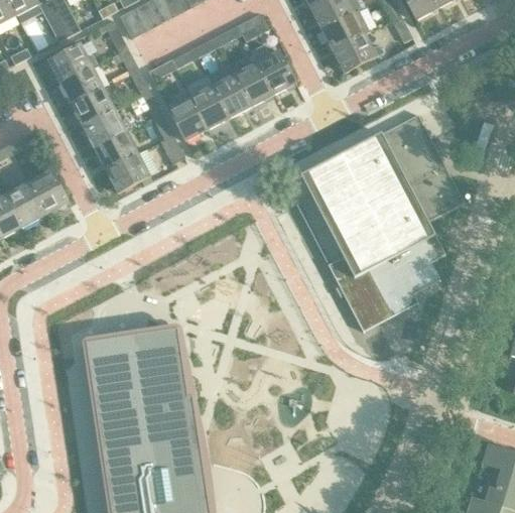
[(0,21),(14,14),(6,0),(0,0),(0,21)]
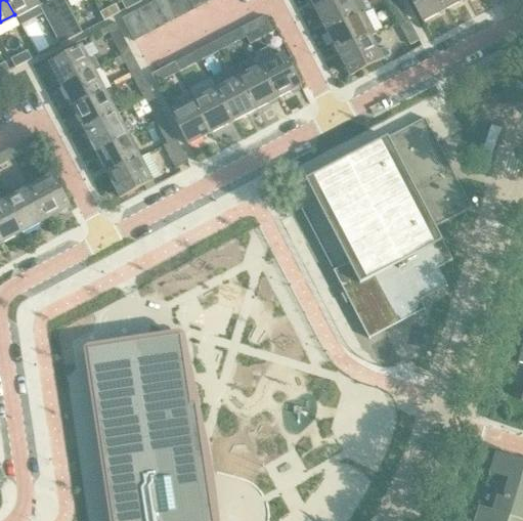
[(6,0),(14,14),(37,2),(36,0),(6,0)]
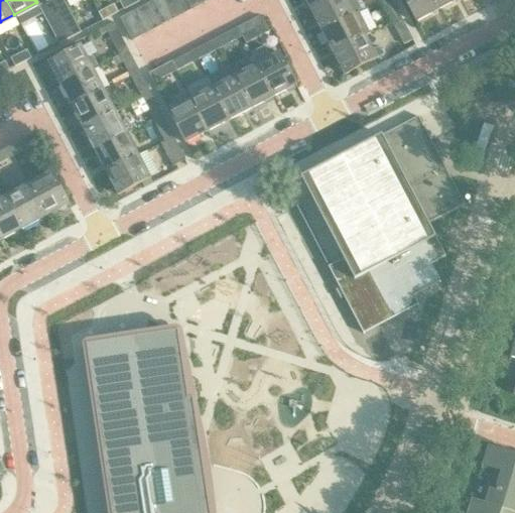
[(56,40),(68,34),(49,0),(40,0),(36,2),(56,40)]
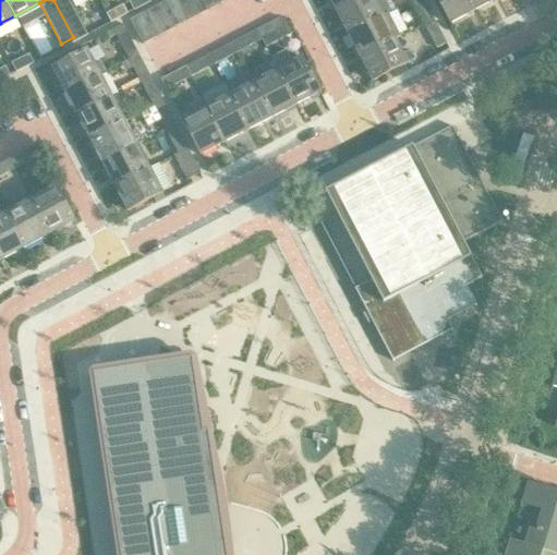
[(53,0),(73,37),(85,31),(69,0),(53,0)]
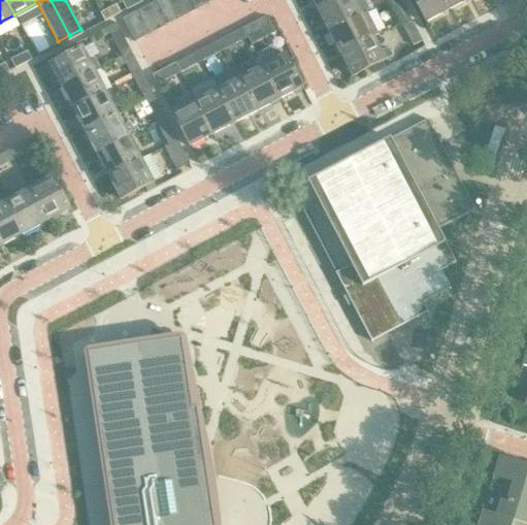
[(143,4),(156,28),(166,23),(155,0),(152,0),(143,4)]
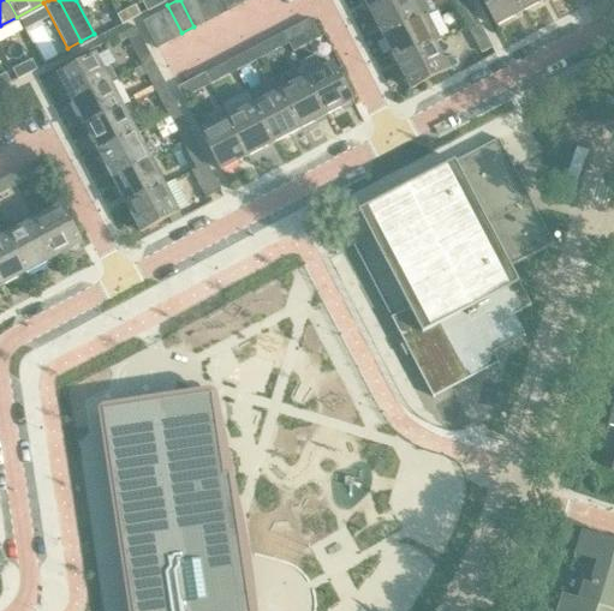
[(180,0),(194,27),(206,19),(195,0),(180,0)]
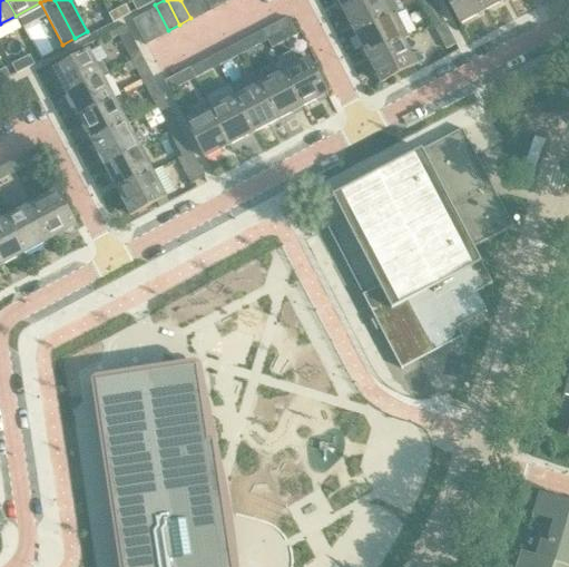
[(180,0),(190,18),(202,12),(196,0),(180,0)]
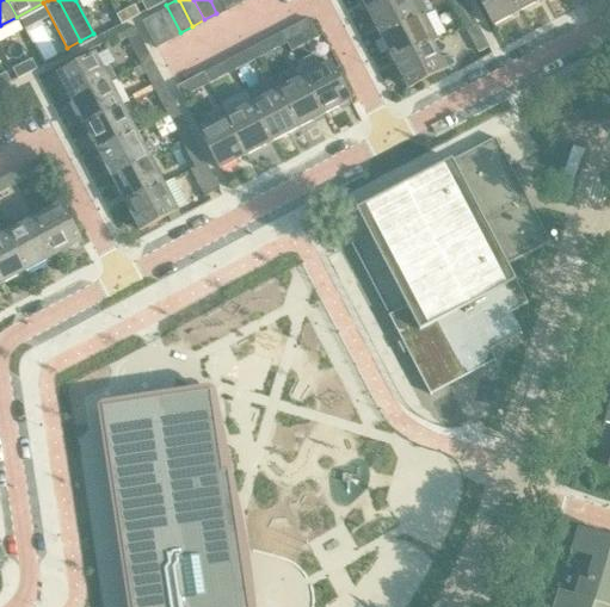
[(210,0),(216,13),(229,7),(226,0),(210,0)]
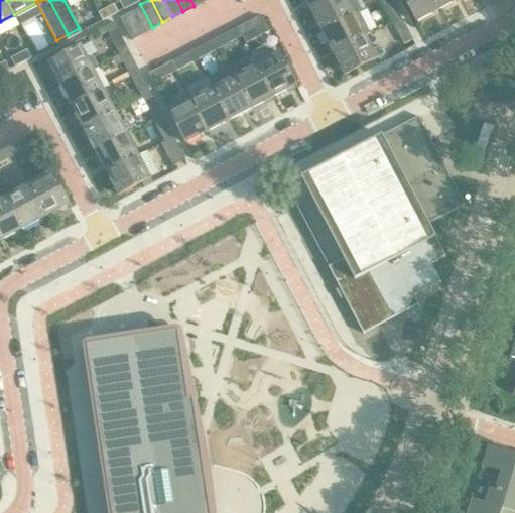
[(322,0),(308,7),(319,28),(351,12),(345,0),(322,0)]
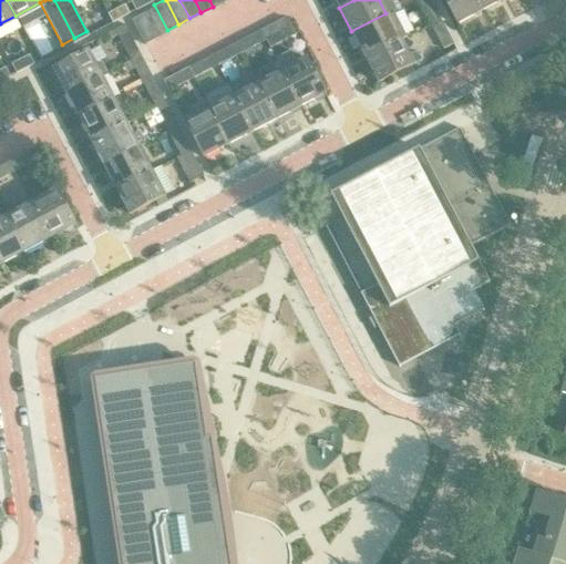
[(426,14),(435,10),(430,0),(419,0),(426,14)]
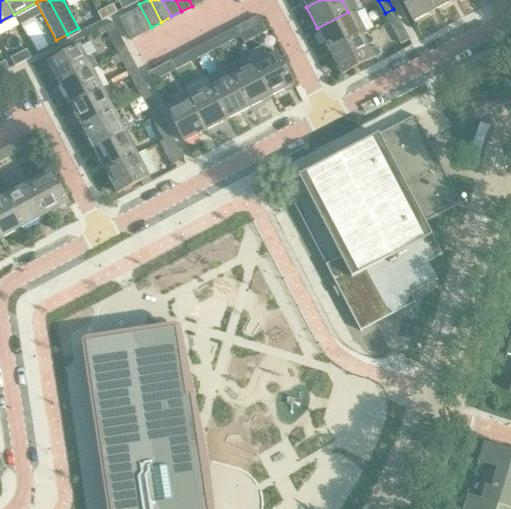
[(434,7),(430,0),(402,0),(412,19),(434,7)]
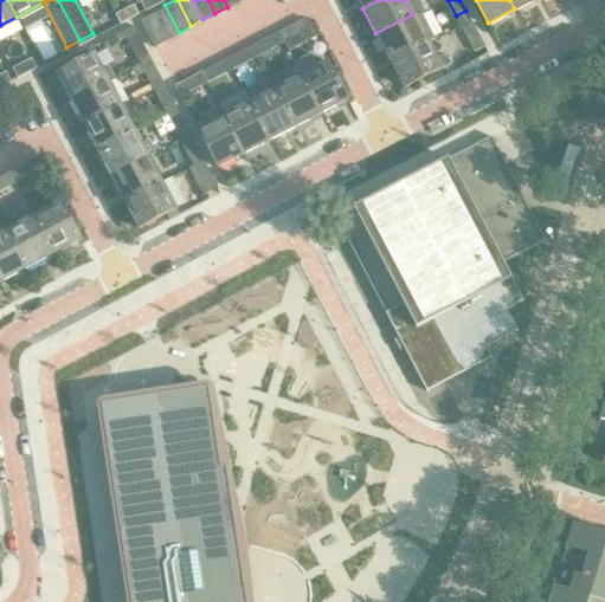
[(114,10),(118,19),(136,11),(130,1),(114,10)]
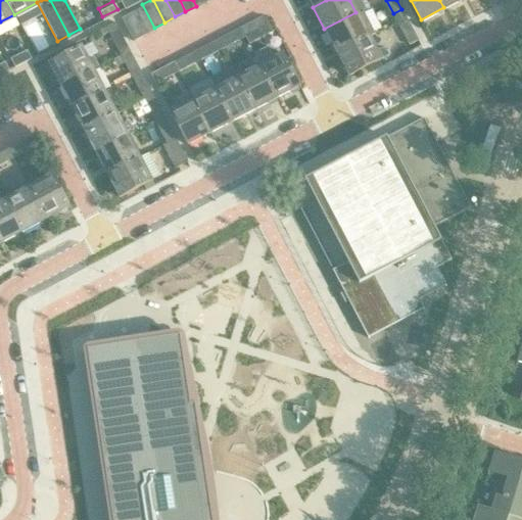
[(131,10),(143,33),(154,28),(142,4),(131,10)]
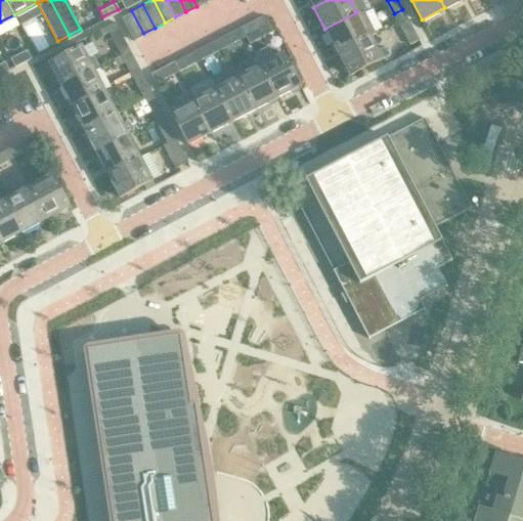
[(356,12),(324,29),(337,51),(367,35),(375,31),(363,9),(356,12)]
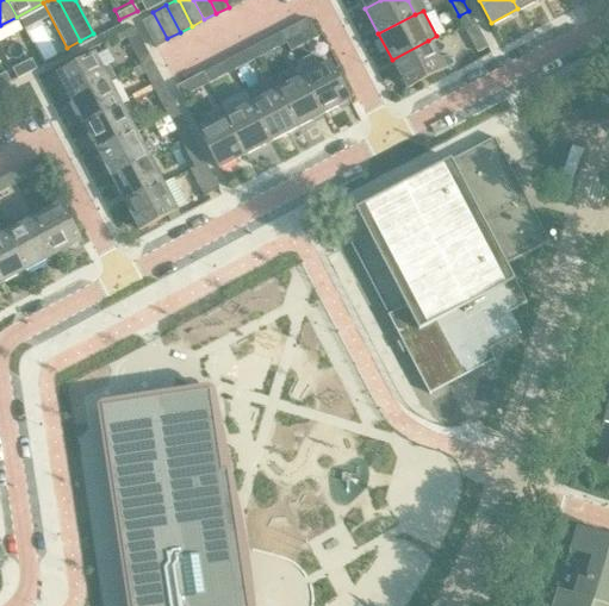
[(167,38),(153,12),(141,18),(155,45),(167,38)]
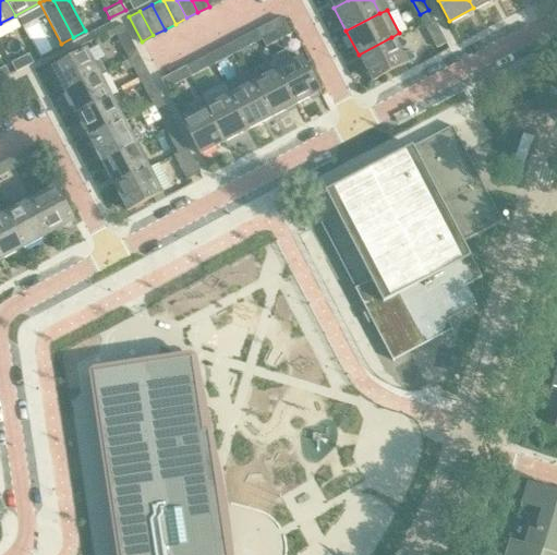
[(256,26),(261,36),(285,24),(279,14),(256,26)]
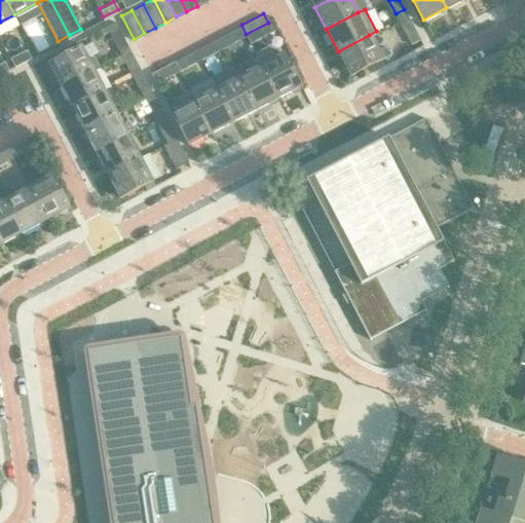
[(407,36),(416,31),(408,14),(399,20),(407,36)]
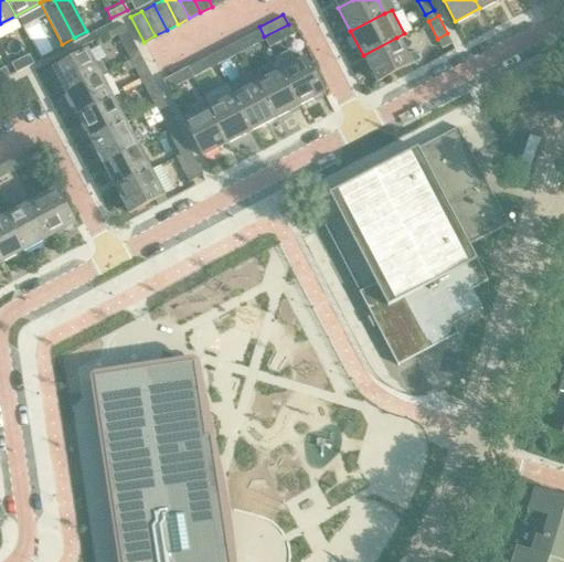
[(106,27),(106,28),(106,30),(107,32),(108,34),(110,34),(115,33),(116,32),(125,28),(126,27),(125,25),(125,24),(124,22),(123,21),(120,21),(119,21),(118,21),(116,22),(114,22),(113,22),(112,23),(110,23),(109,23),(108,24),(107,24),(106,27)]
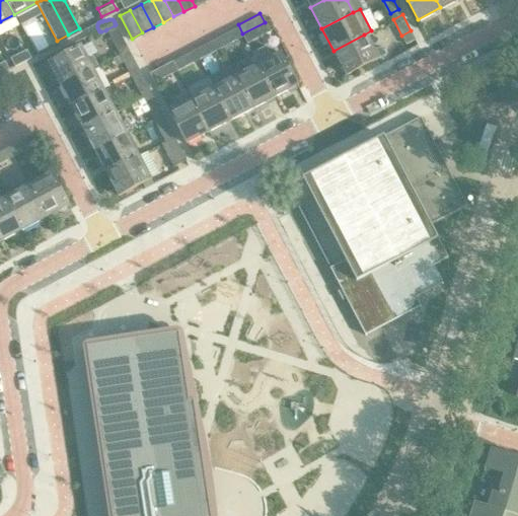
[(119,52),(127,47),(116,24),(115,25),(106,29),(119,52)]
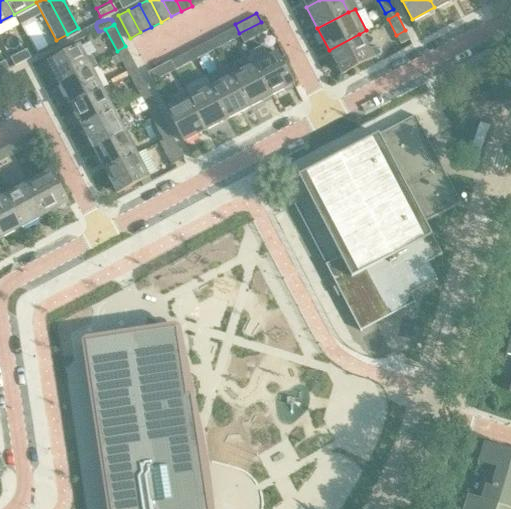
[(213,36),(218,45),(239,33),(235,24),(213,36)]
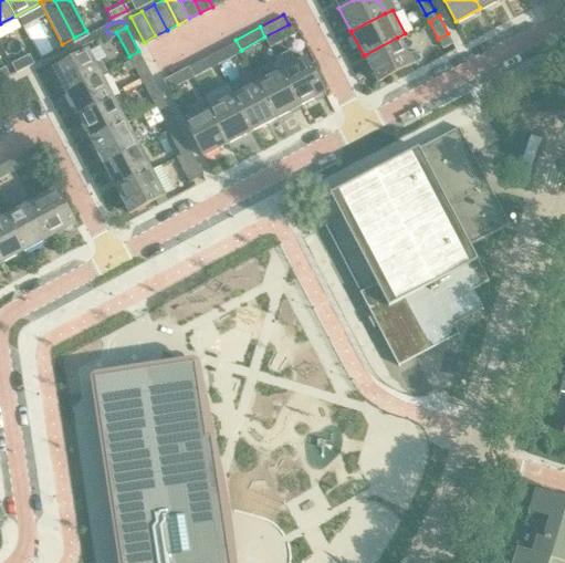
[(397,38),(364,55),(376,80),(410,62),(420,58),(416,49),(405,51),(397,38)]
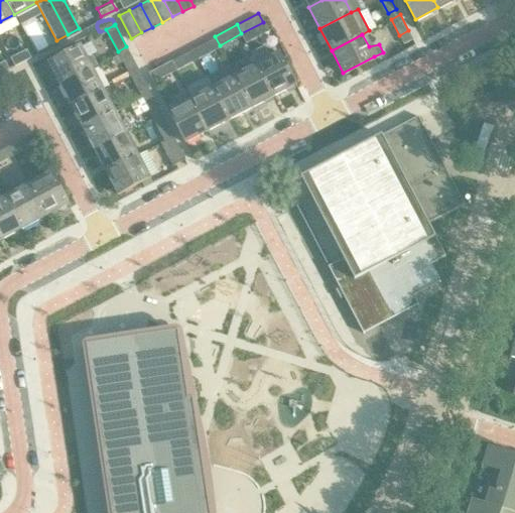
[(192,47),(198,56),(220,45),(215,36),(192,47)]
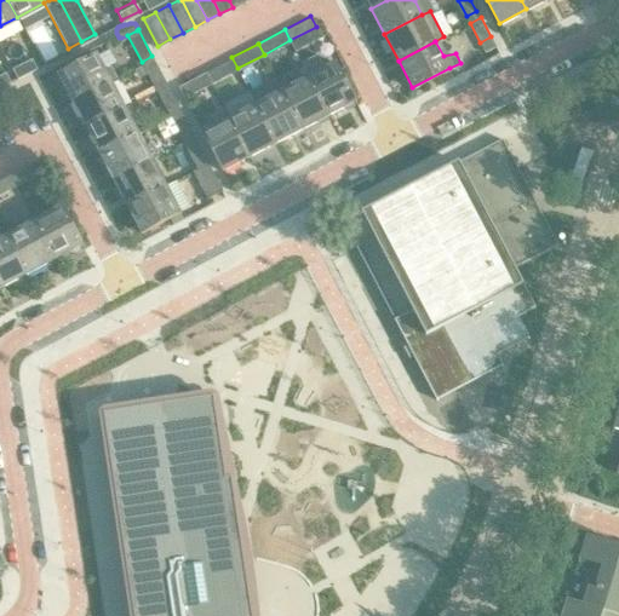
[(70,99),(114,76),(108,64),(102,68),(93,53),(57,73),(70,99)]
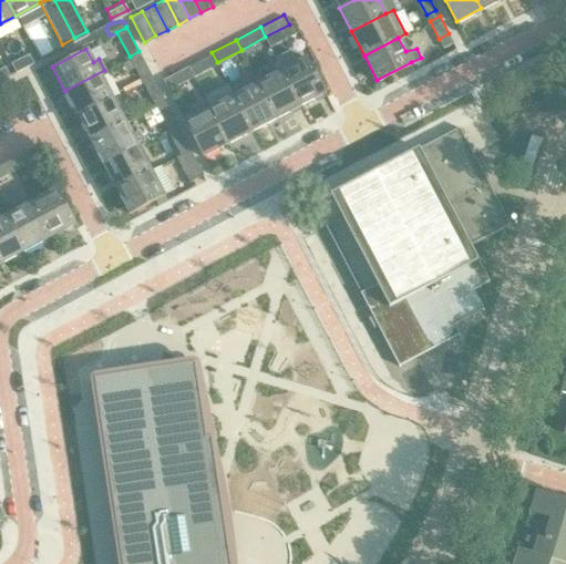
[(139,51),(130,57),(142,81),(152,75),(139,51)]
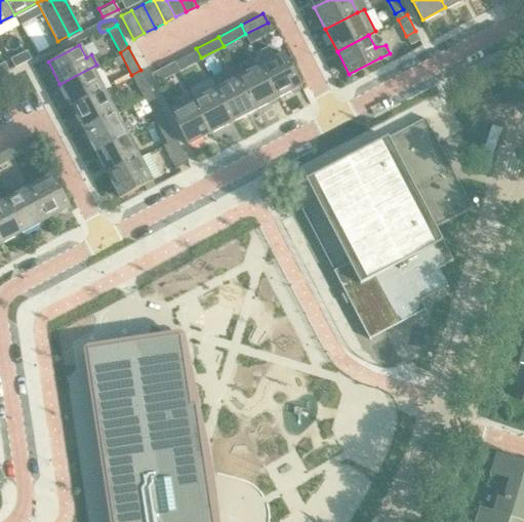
[(9,56),(14,65),(31,56),(26,48),(9,56)]
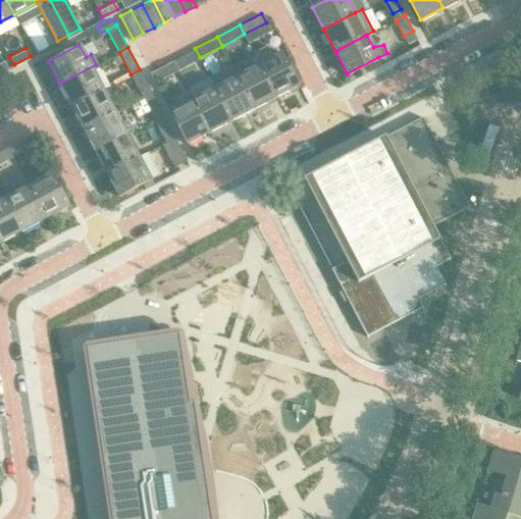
[(172,59),(177,68),(200,57),(195,48),(172,59)]
